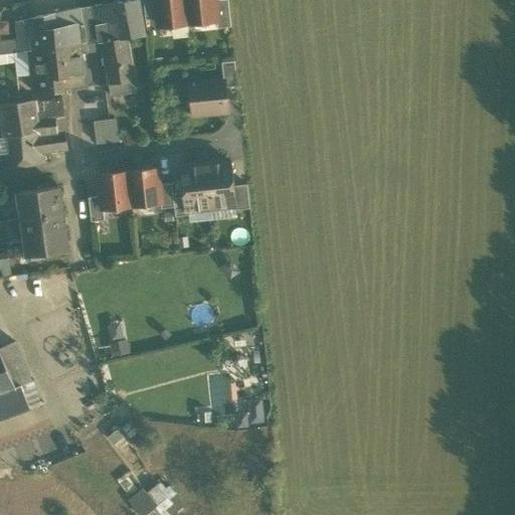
[(138,0),(134,0),(108,5),(111,21),(96,24),(98,41),(102,40),(127,37),(145,34),(138,0)]
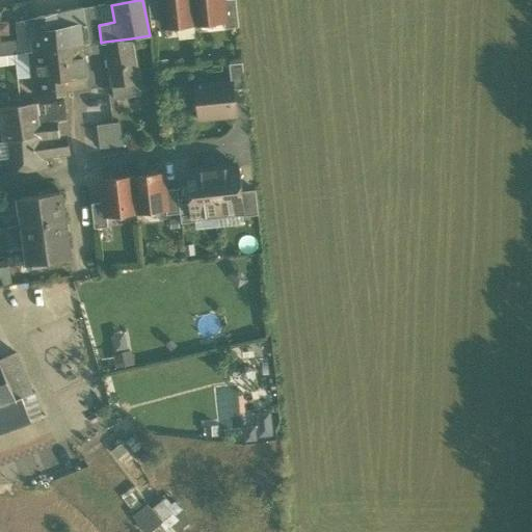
[(148,0),(150,20),(162,19),(160,0),(148,0)]
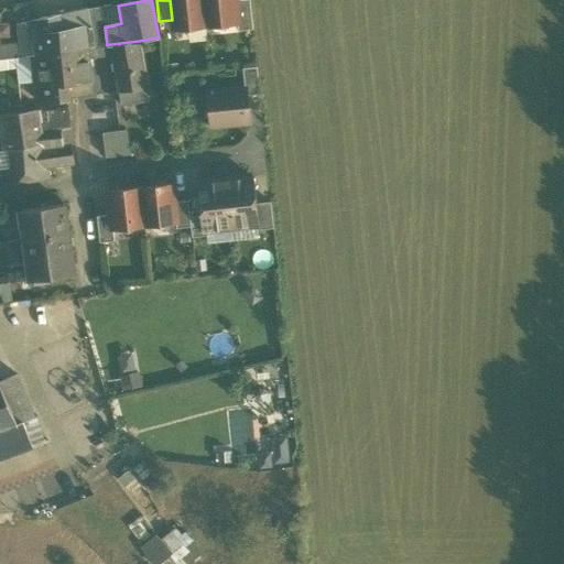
[(173,29),(206,24),(203,0),(170,0),(172,20),(173,29)]
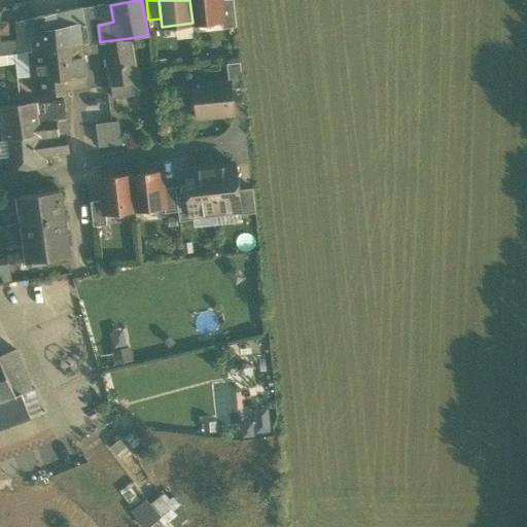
[(189,0),(192,23),(221,20),(222,20),(220,0),(189,0)]
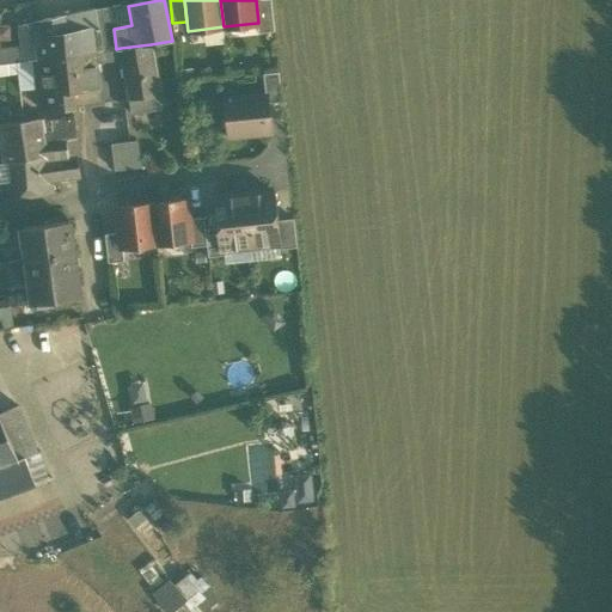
[(257,23),(258,32),(274,31),(270,0),(256,0),(258,23),(257,23)]
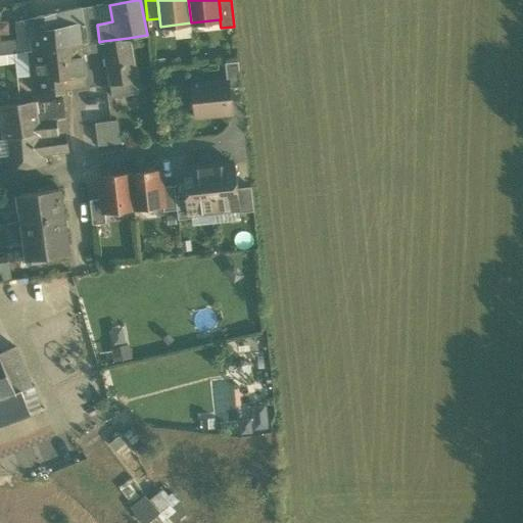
[(94,7),(97,25),(112,21),(109,5),(94,7)]
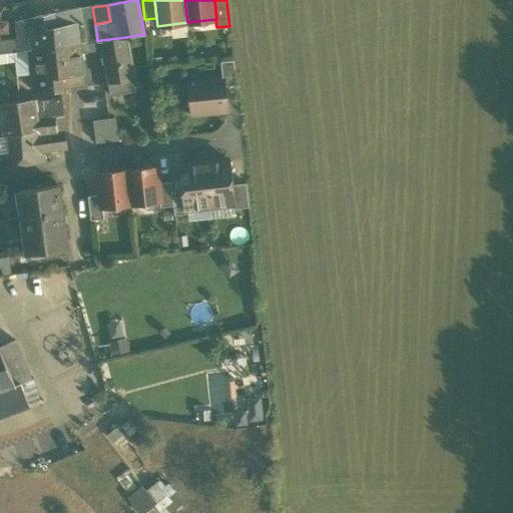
[(85,42),(97,41),(95,24),(92,7),(80,9),(85,40),(85,42)]
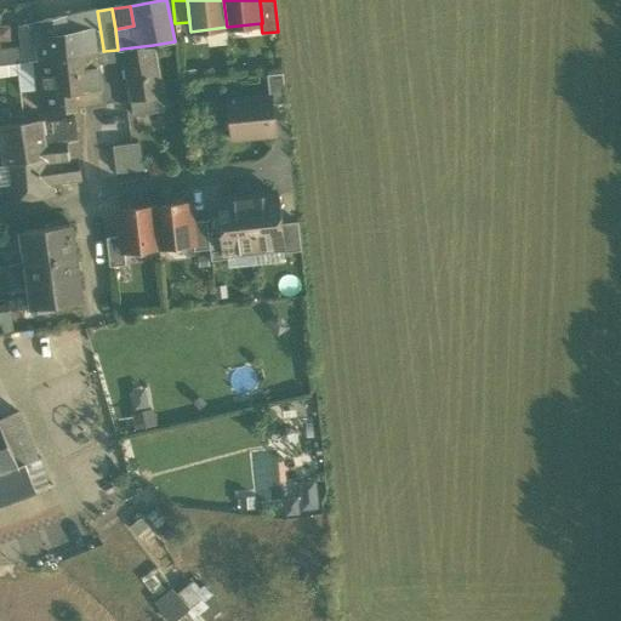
[(96,10),(64,16),(67,34),(92,30),(95,52),(103,51),(103,49),(97,11),(96,10)]
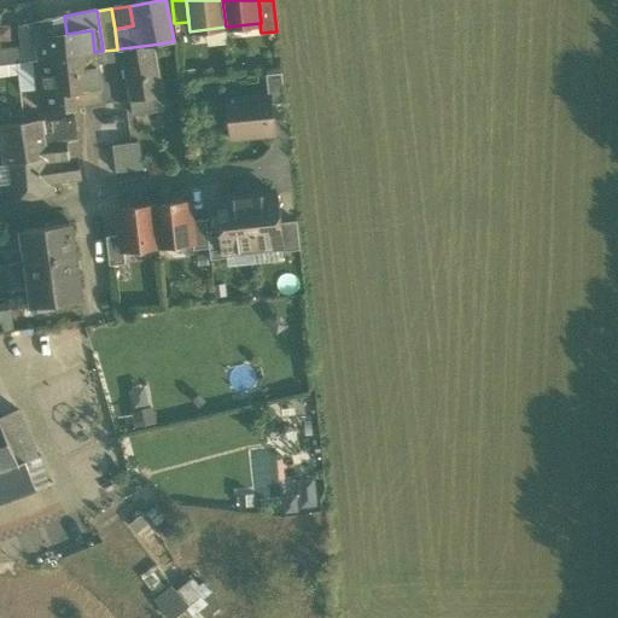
[(68,56),(94,52),(92,30),(66,34),(64,16),(35,22),(39,60),(68,56)]
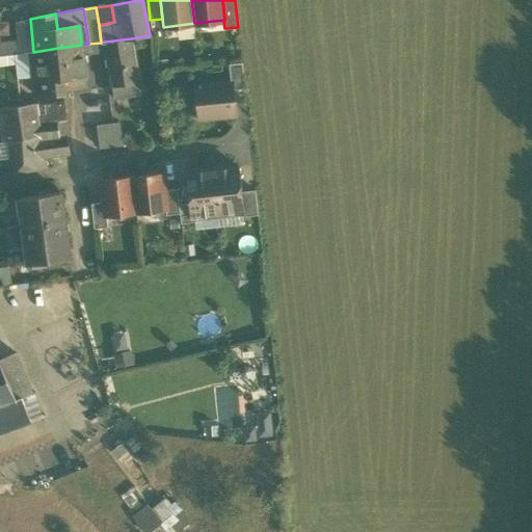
[(19,22),(23,53),(30,52),(33,52),(30,19),(19,22)]
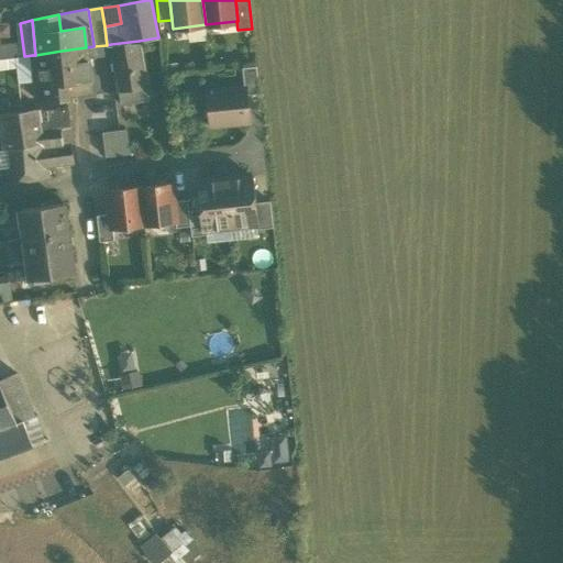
[(113,55),(116,73),(143,68),(139,41),(111,44),(113,55)]
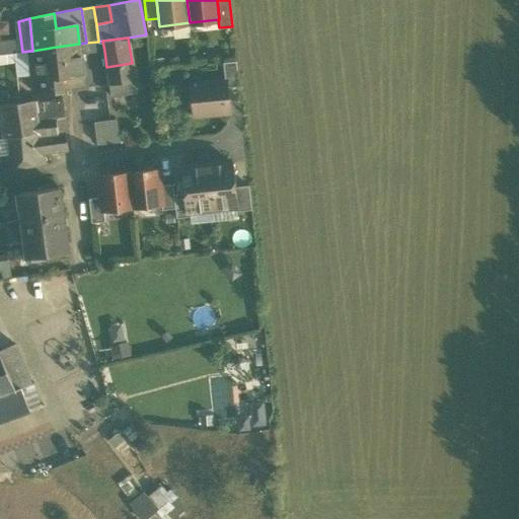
[(79,44),(80,53),(104,51),(102,41),(98,42),(86,43),(79,44)]
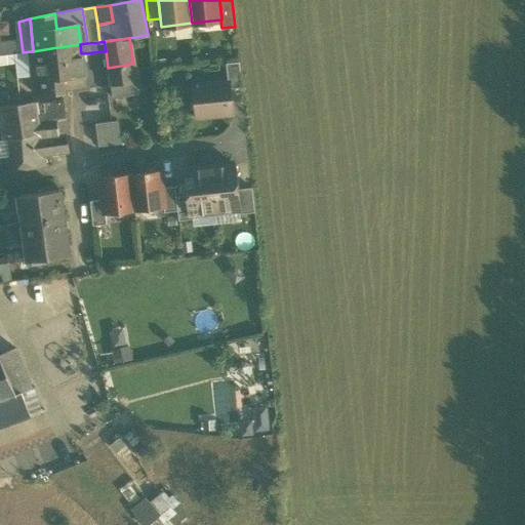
[(80,44),(57,47),(62,80),(84,78),(81,53),(80,44)]
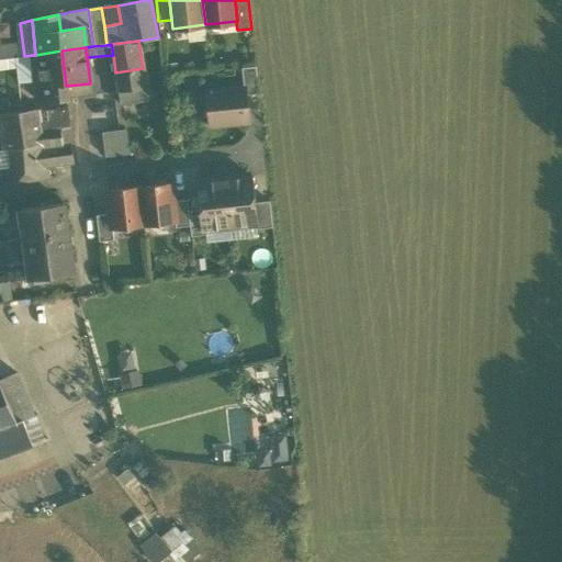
[(67,98),(66,86),(62,51),(35,55),(32,55),(37,101),(67,98)]
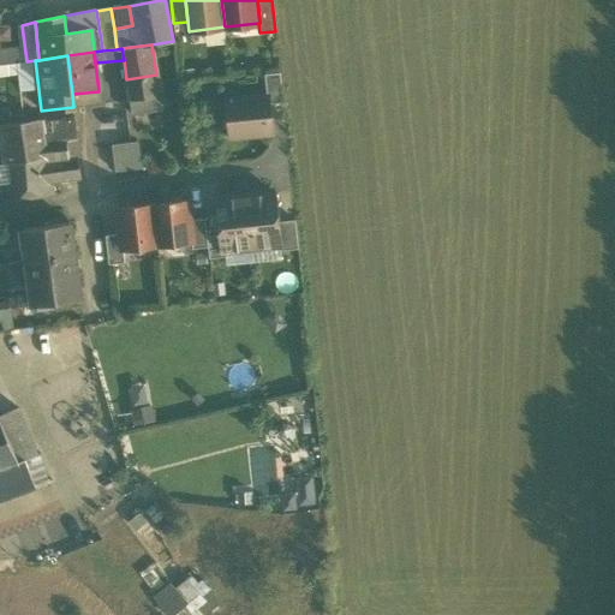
[(267,96),(268,102),(282,101),(279,72),(264,73),(267,96)]
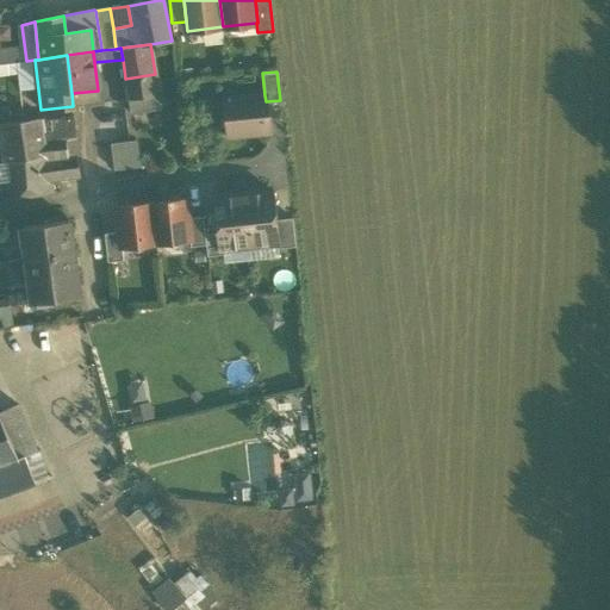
[(160,109),(155,74),(125,79),(131,113),(160,109)]
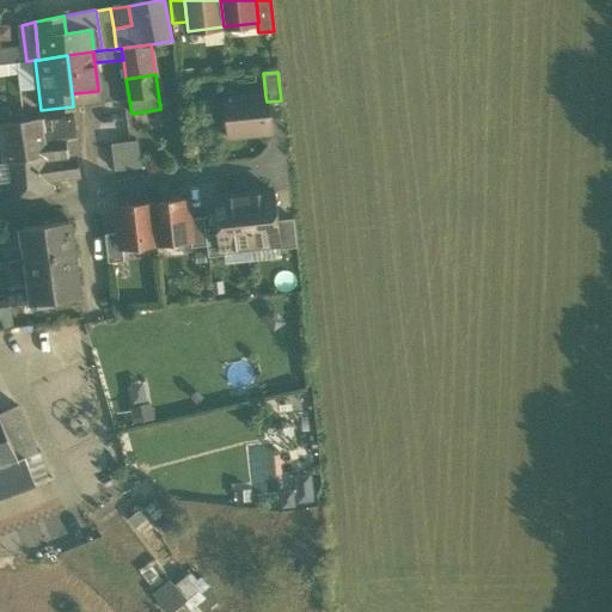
[(226,99),(230,135),(270,132),(267,102),(265,96),(226,99)]
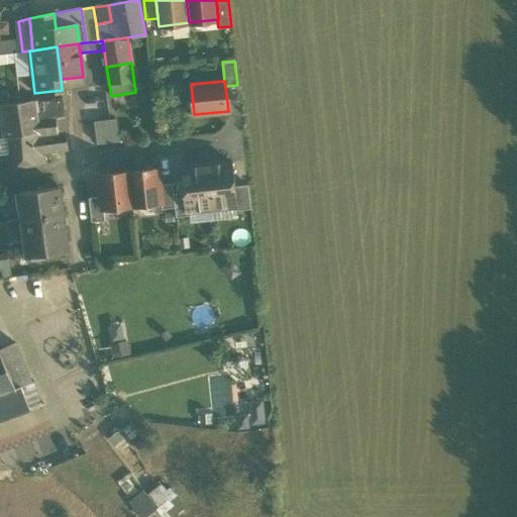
[(0,104),(5,137),(39,132),(37,120),(35,100),(0,104)]
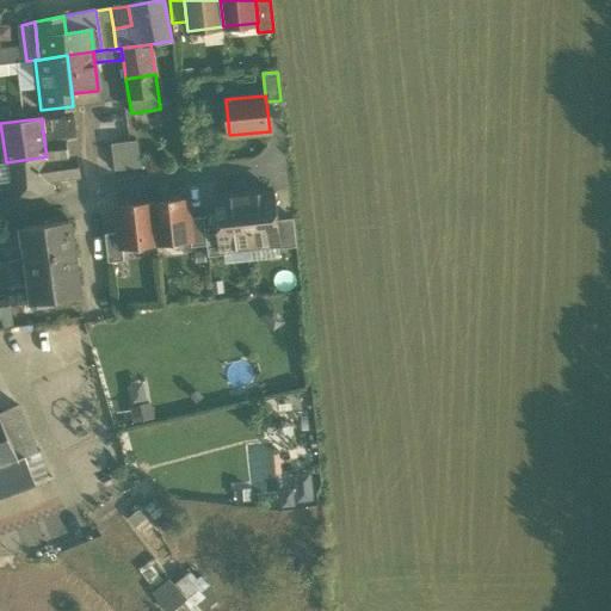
[(47,127),(49,142),(75,139),(74,131),(69,131),(69,124),(47,127)]
